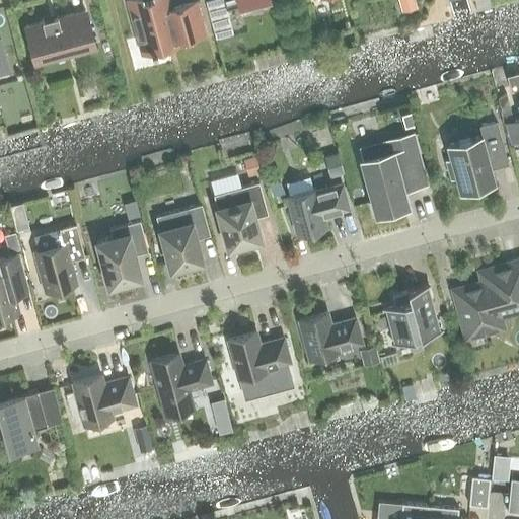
[(127,0),(132,15),(131,15),(135,31),(136,31),(142,53),(151,50),(151,53),(156,52),(155,49),(180,42),(179,39),(204,32),(195,1),(171,7),(168,0),(127,0)]
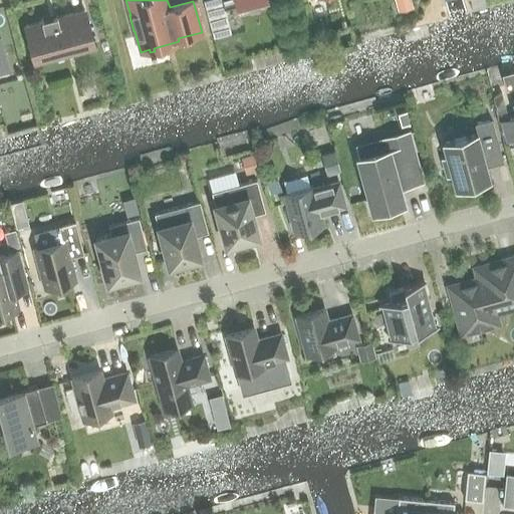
[(203,0),(213,36),(230,32),(224,9),(237,5),(236,3),(248,0),(203,0)]
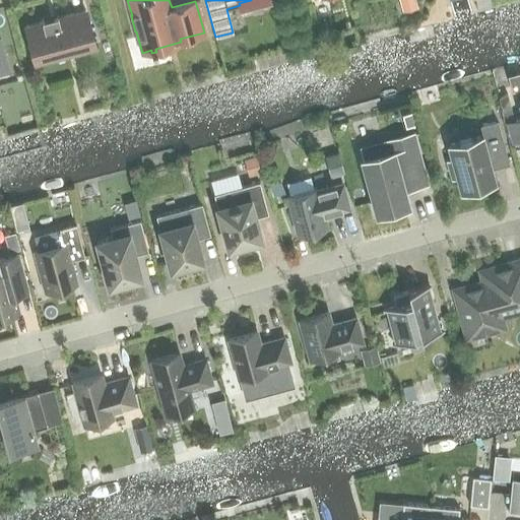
[(413,0),(398,0),(402,12),(416,8),(413,0)]
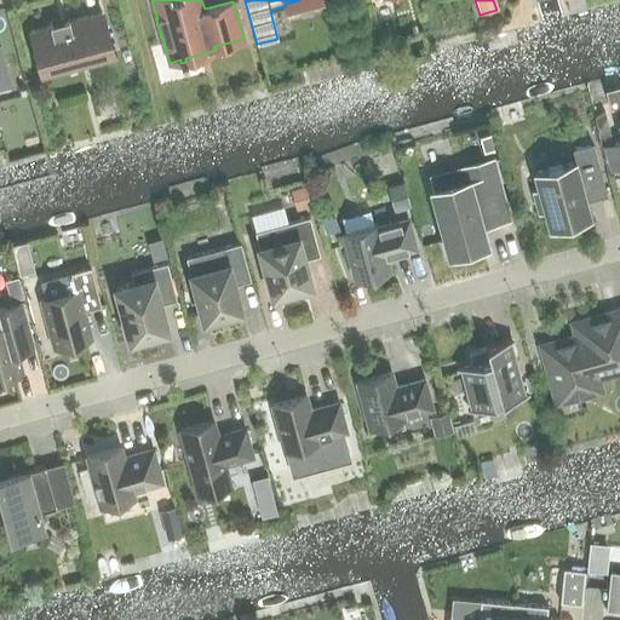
[(69,21),(68,18),(50,24),(50,27),(30,32),(40,68),(112,50),(102,12),(69,21)]
